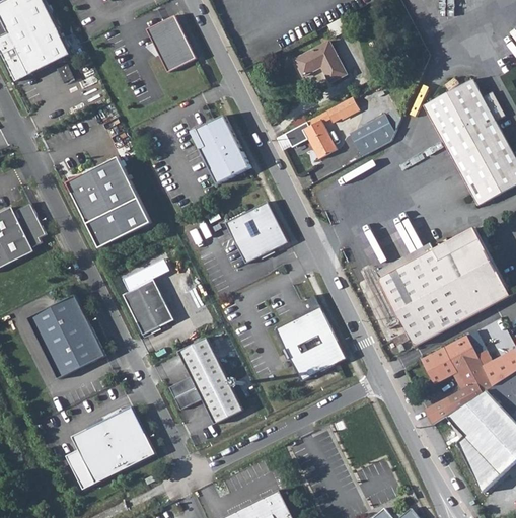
[(0,52),(14,80),(69,54),(43,0),(0,0),(0,52)]
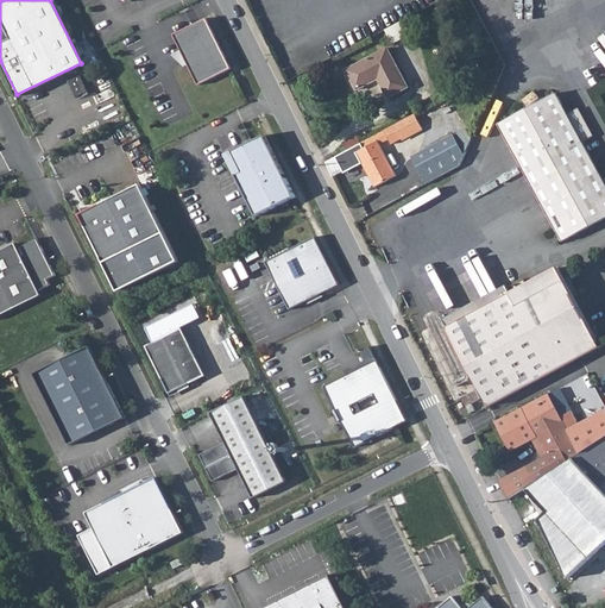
[(203,17),(170,33),(195,85),(228,68),(203,17)]
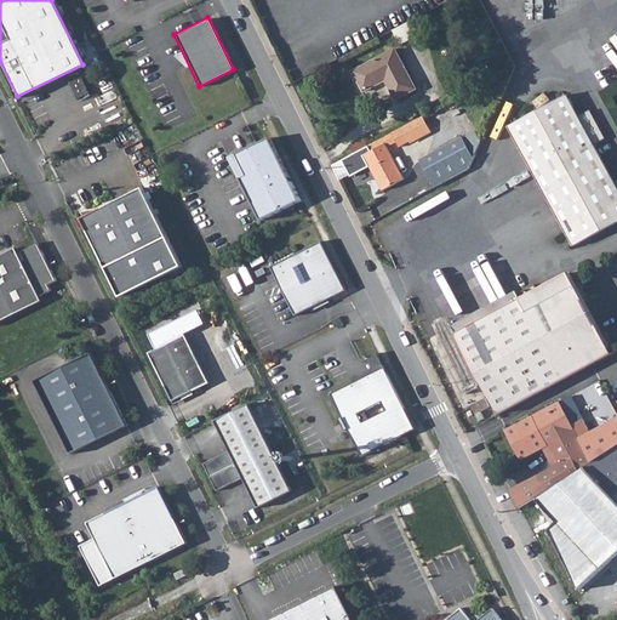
[(392,47),(350,70),(360,90),(382,79),(393,98),(412,87),(392,47)]
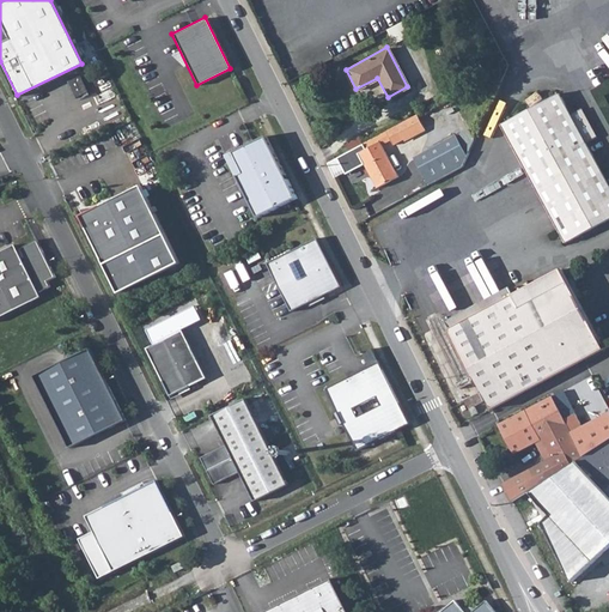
[(499,125),(564,242),(608,216),(608,189),(584,143),(594,137),(578,108),(567,114),(556,92),(499,125)]
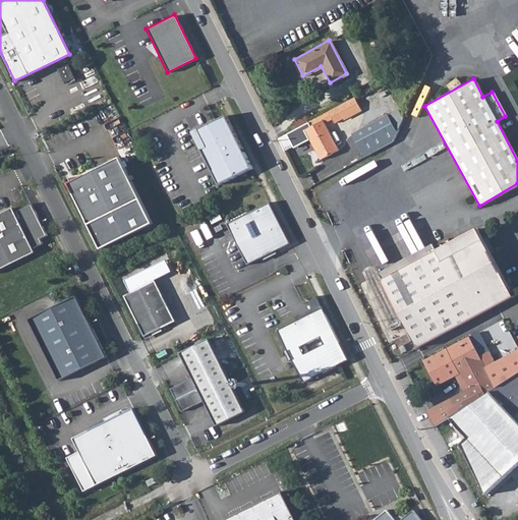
[(306,122),(295,128),(285,133),(292,147),(307,138),(312,148),(319,159),(337,150),(323,123),(331,119),(332,122),(341,117),(335,107),(306,122)]
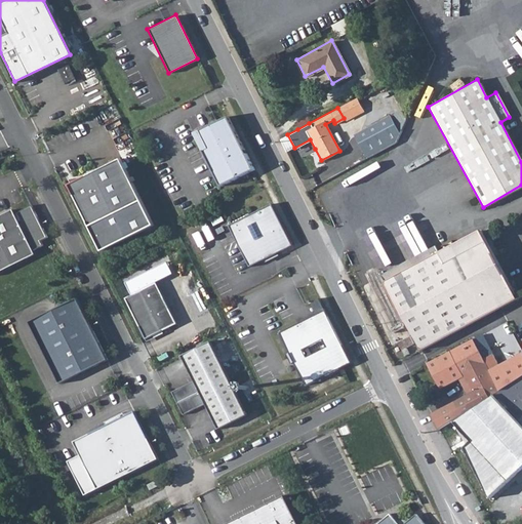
[(216,126),(195,136),(218,186),(252,170),(226,116),(214,121),(216,126)]
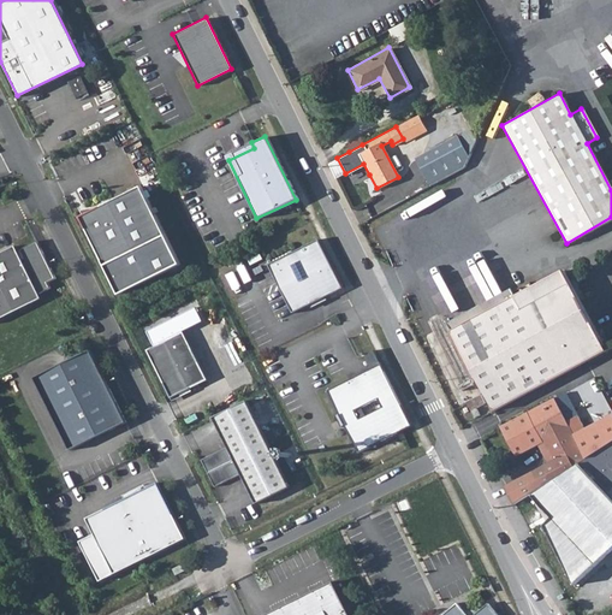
[(344,143),(349,152),(362,145),(358,136),(344,143)]
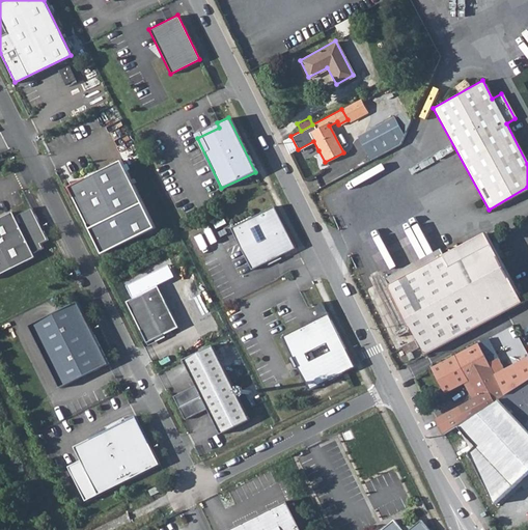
[(381,122),(356,136),(369,160),(400,143),(403,137),(392,117),(381,122)]
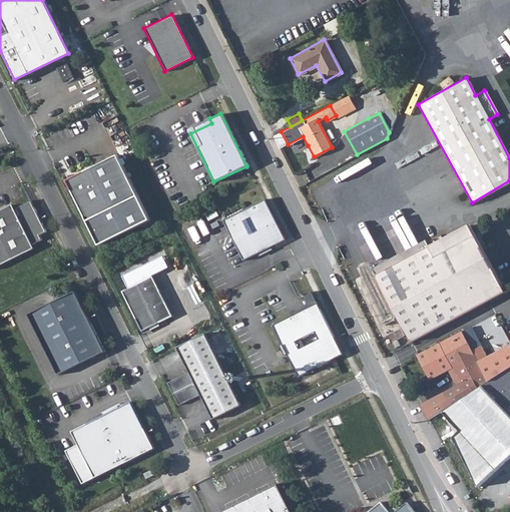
[(116,154),(64,180),(97,245),(148,219),(116,154)]
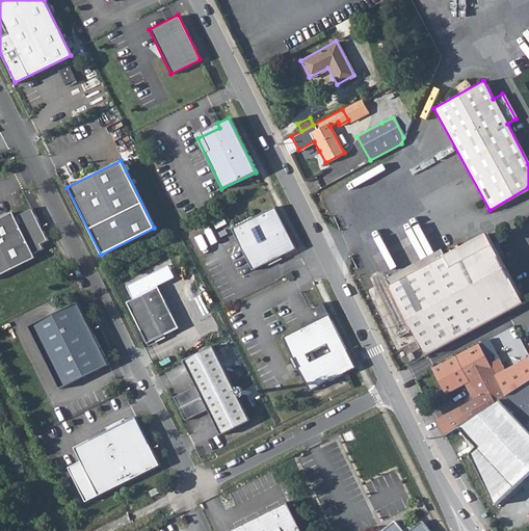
[(273,206),(230,228),(249,269),(294,248),(273,206)]
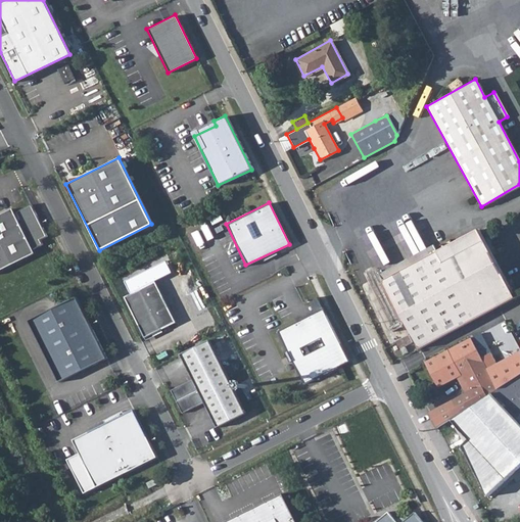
[(0,269),(33,252),(31,248),(40,244),(38,239),(45,236),(38,223),(29,204),(12,212),(10,208),(0,214),(0,269)]
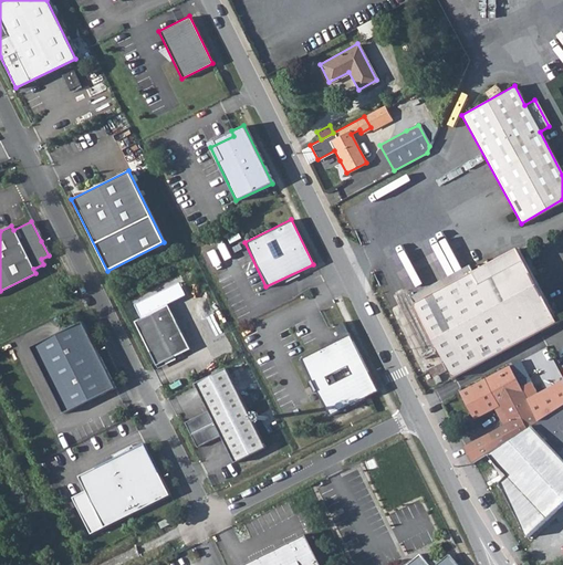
[(414,303),(452,377),(555,322),(517,249),(473,272),(414,303)]
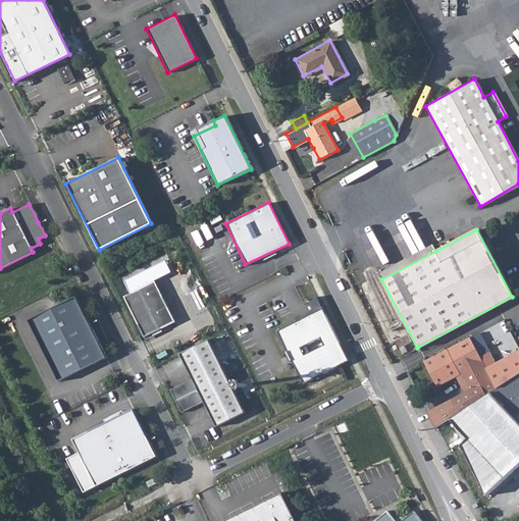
[(379,273),(381,279),(436,251),(432,244),(379,273)]
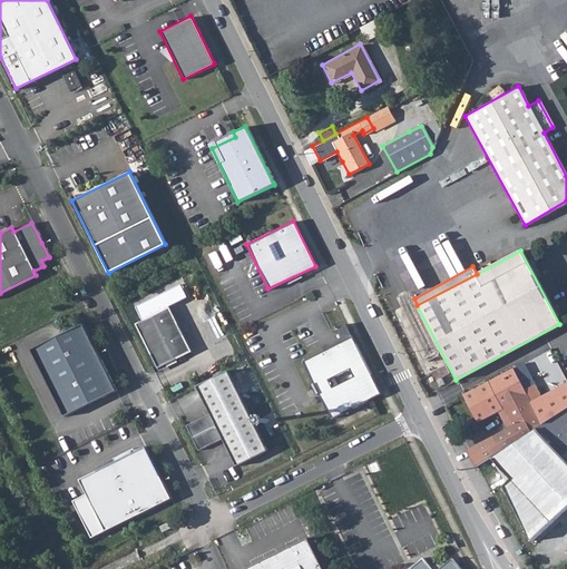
[(143,320),(134,323),(142,340),(155,366),(188,351),(167,307),(186,297),(178,283),(137,306),(143,320)]
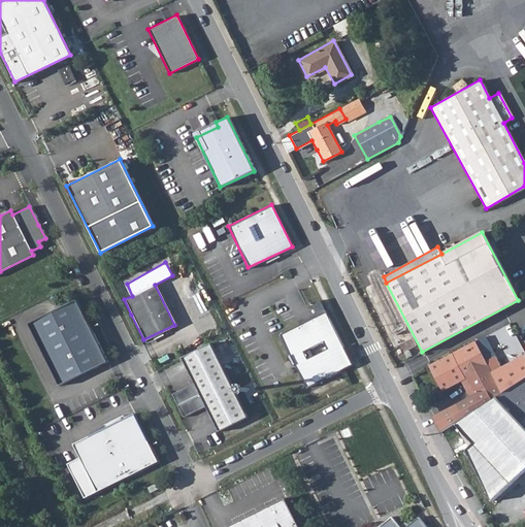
[(74,299),(26,323),(58,386),(105,362),(92,333),(74,299)]
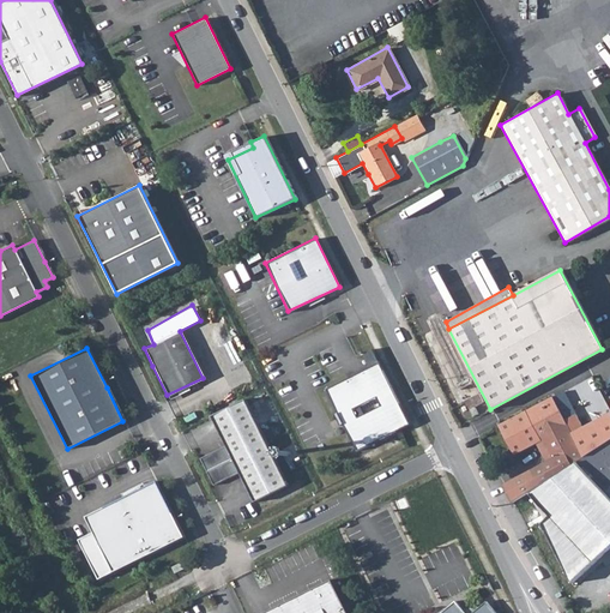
[(376,362),(324,389),(354,450),(408,424),(384,377),(376,362)]
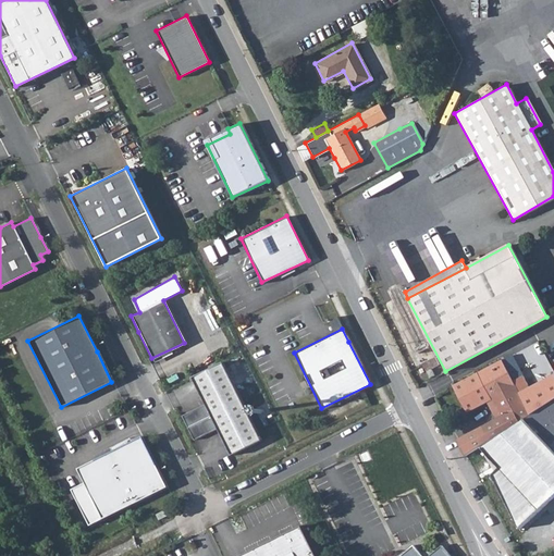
[(235,362),(242,378),(250,373),(241,353),(223,361),(226,367),(235,362)]
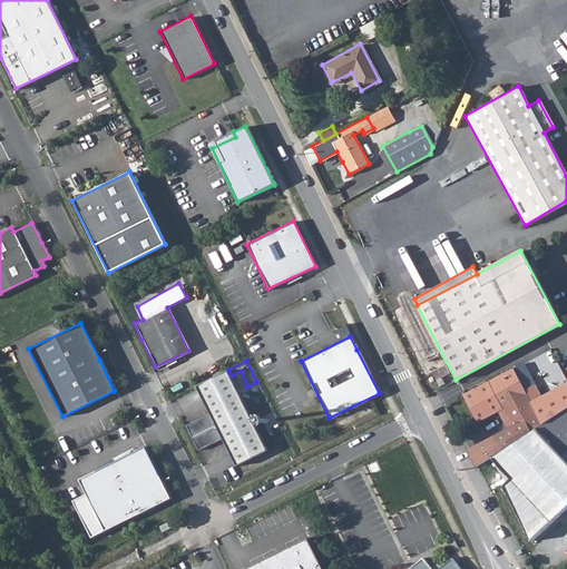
[(512,368),(527,394),(536,390),(521,362),(512,368)]
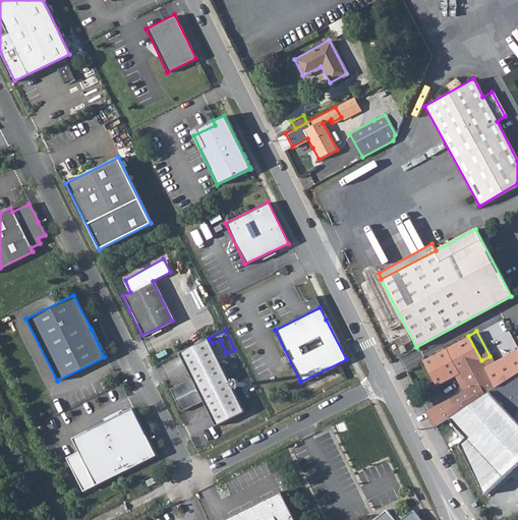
[(397,347),(401,344),(409,340),(405,333),(393,340),(397,347)]
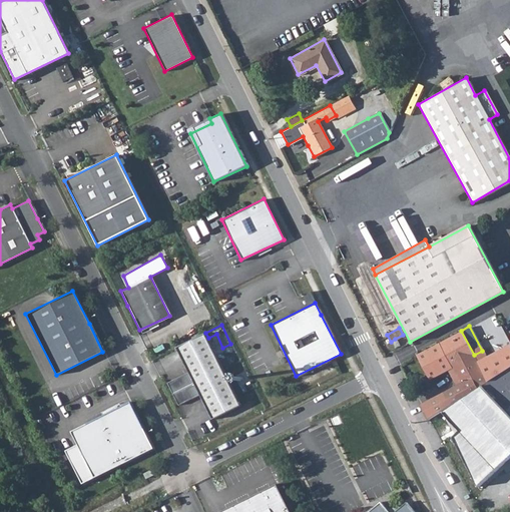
[(416,355),(429,379),(447,370),(455,385),(419,404),(427,418),(442,410),(482,384),(487,380),(474,355),(461,331),(416,355)]
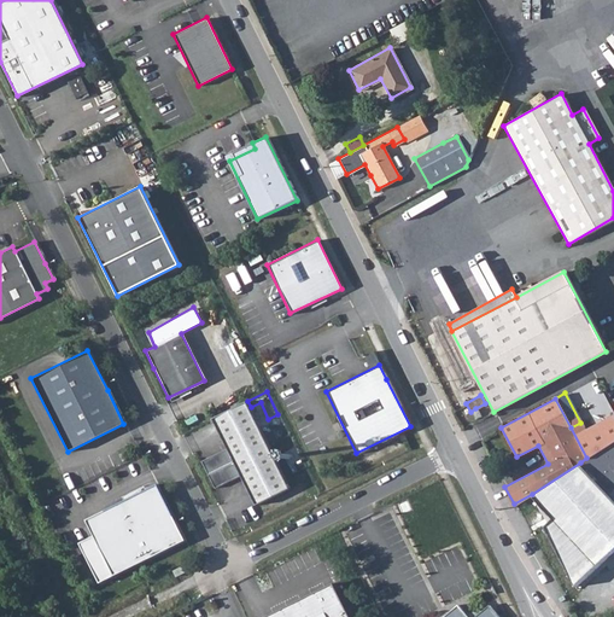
[(206,475),(265,444),(244,401),(211,418),(226,448),(199,460),(203,467),(206,475)]
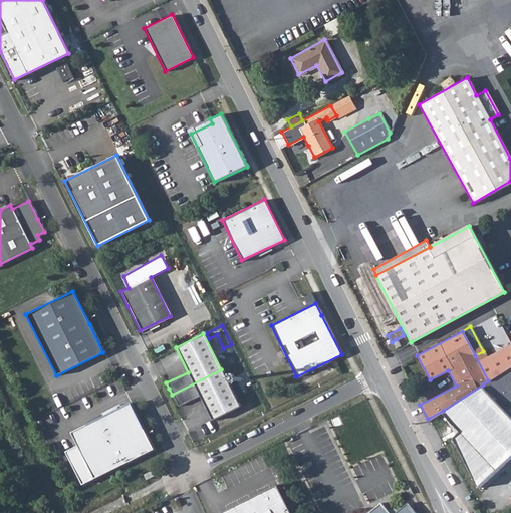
[(510,366),(489,381),(484,385),(510,417),(510,366)]
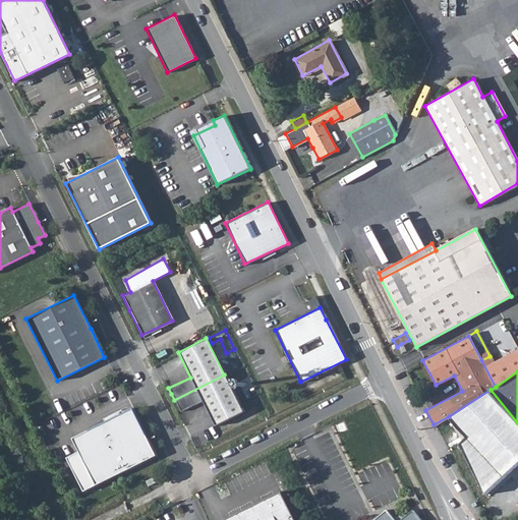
[(224,374),(174,400),(177,406),(179,411),(202,400),(215,425),(242,411),(224,374)]
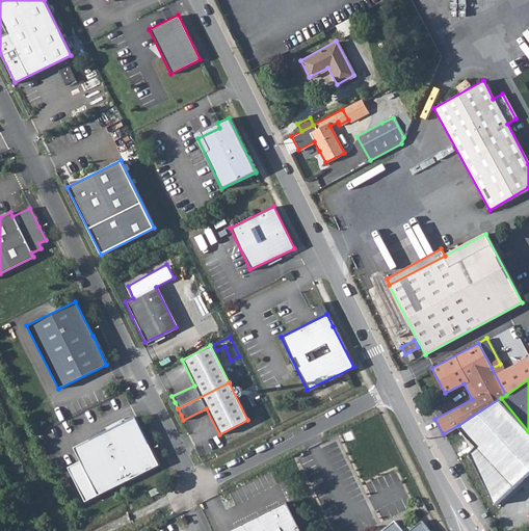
[(467,453),(493,504),(528,471),(528,431),(501,398),(479,413),(457,427),(466,436),(474,446),(467,453)]
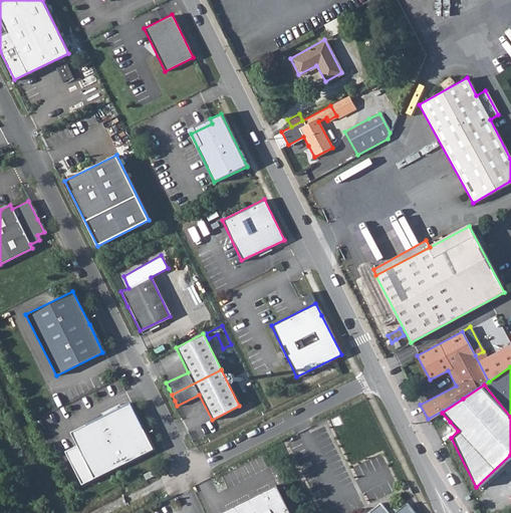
[(130,403),(70,432),(77,446),(65,452),(81,484),(153,449),(140,425),(130,403)]
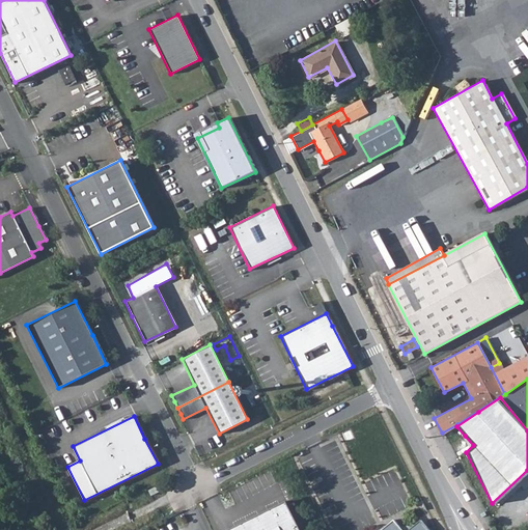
[(0,518),(9,510),(10,513),(23,504),(18,498),(0,512),(0,518)]
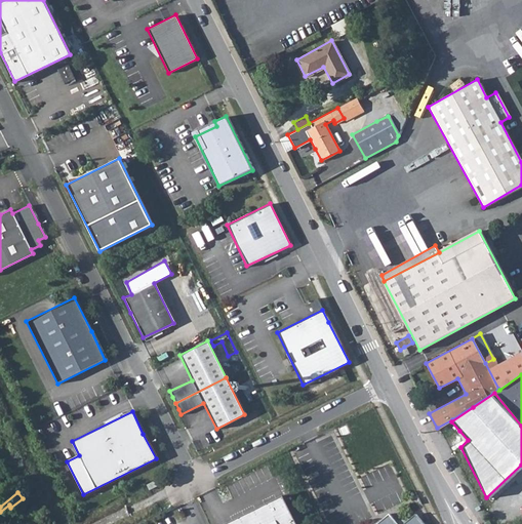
[(296,523),(282,494),(223,523),(296,523)]
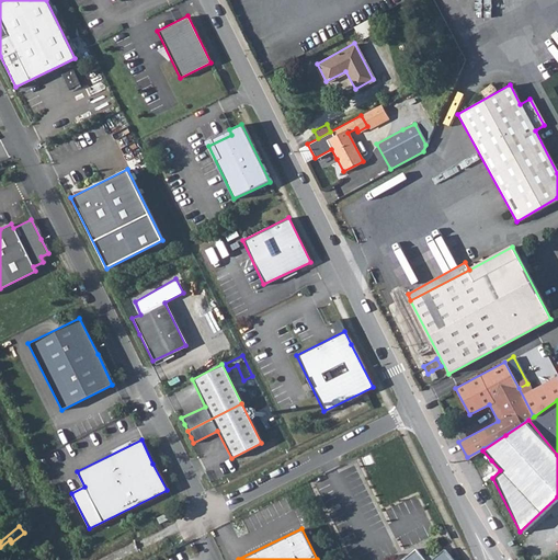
[(451,559),(442,549),(429,559),(423,559),(414,549),(400,559),(451,559)]
